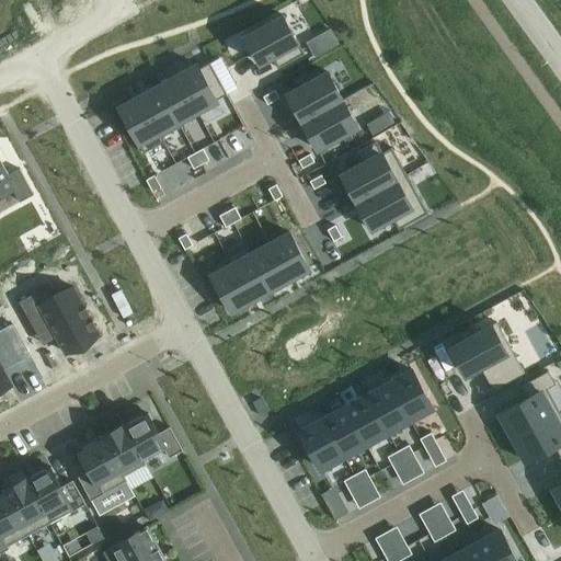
[(284,14),(244,35),(260,63),(272,56),(278,68),(305,54),(284,14)]
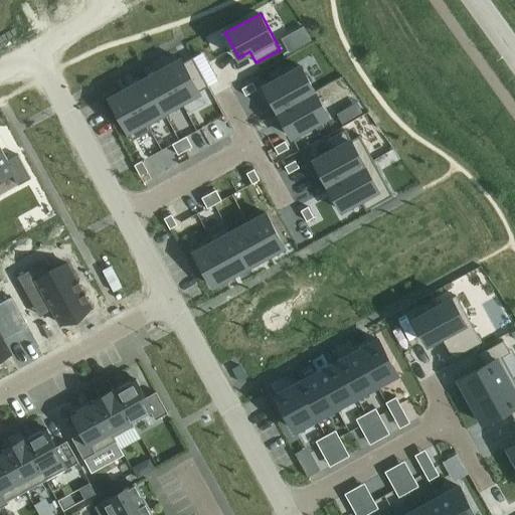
[(303,27),(282,38),(290,51),(311,40),(303,27)]
